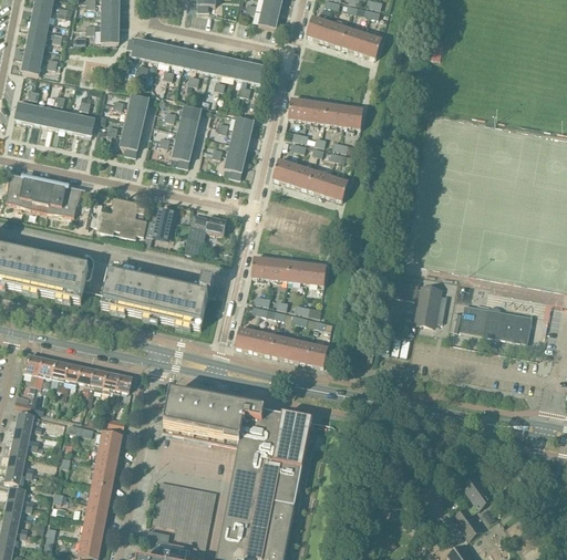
[(197,0),(198,10),(208,10),(208,3),(216,3),(216,0),(197,0)]
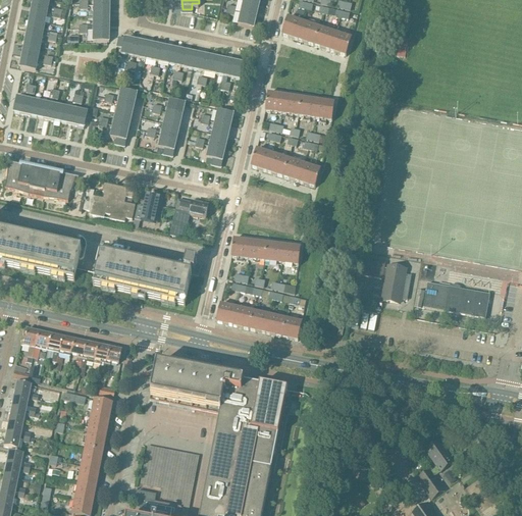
[(259,1),(255,0),(243,0),(241,8),(256,12),(259,1)]
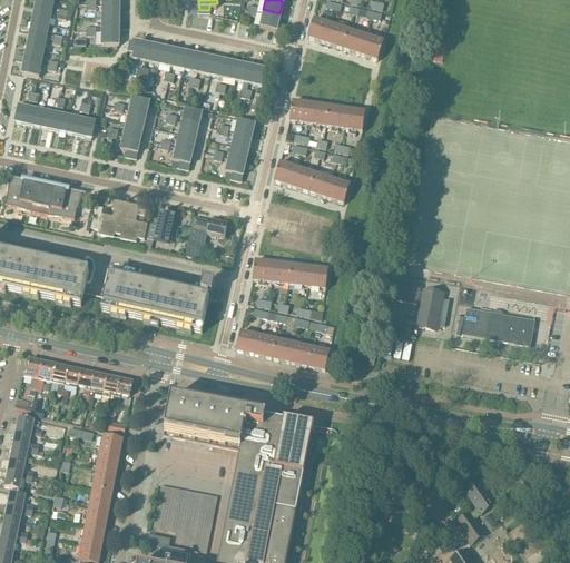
[(101,15),(119,15),(120,1),(101,1),(101,15)]
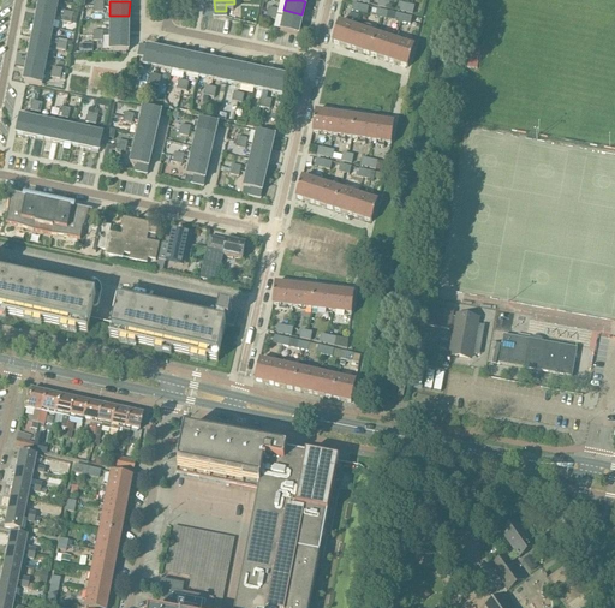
[(53,23),(55,9),(37,5),(35,19),(53,23)]
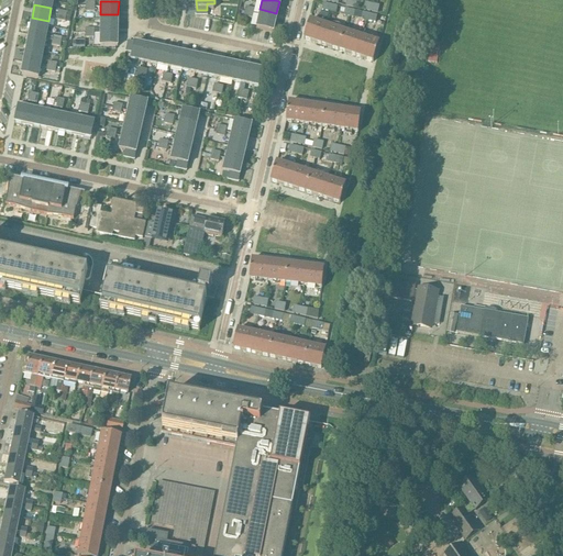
[(274,26),(276,13),(260,9),(256,22),(274,26)]
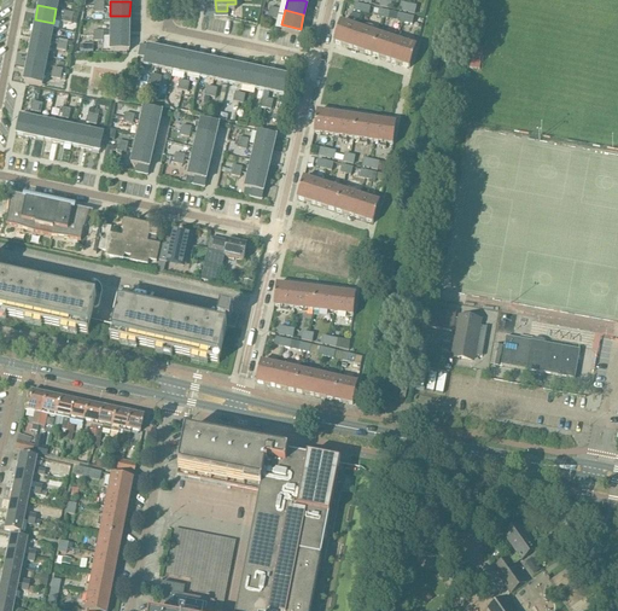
[(340,16),(333,36),(334,36),(334,38),(353,44),(360,22),(355,21),(356,17),(348,15),(347,18),(340,16)]
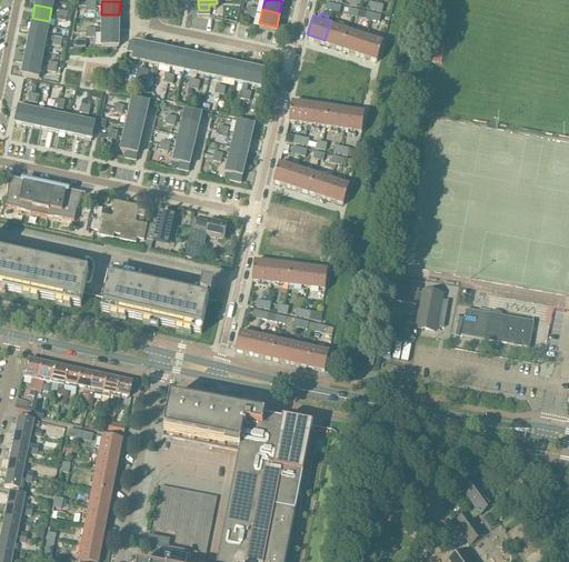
[(101,28),(119,28),(119,14),(101,14),(101,28)]
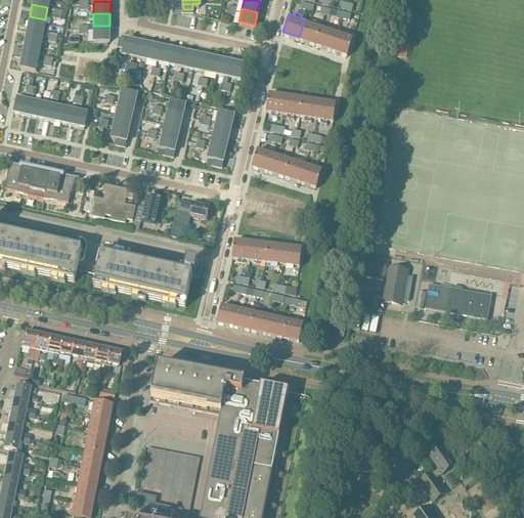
[(43,32),(45,19),(30,16),(27,28),(43,32)]
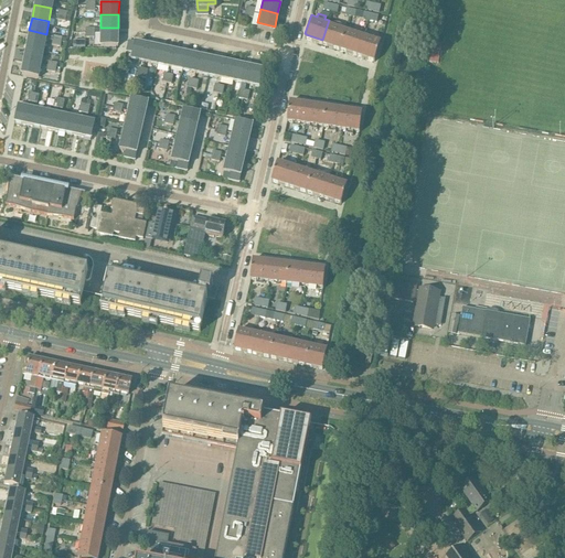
[(329,20),(322,40),(340,45),(345,25),(340,24),(341,21),(334,19),(333,22),(329,20)]
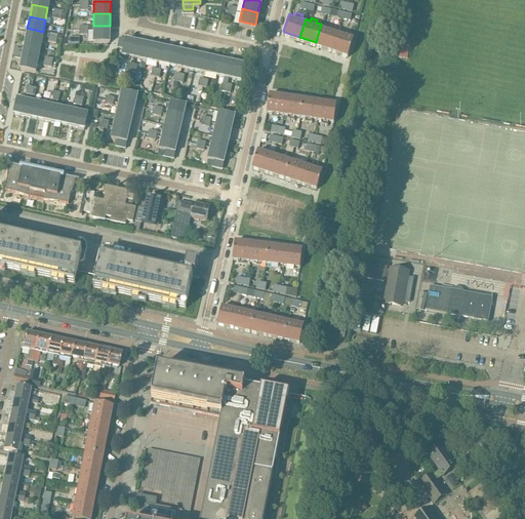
[(331,47),(337,30),(321,24),(316,42),(331,47)]
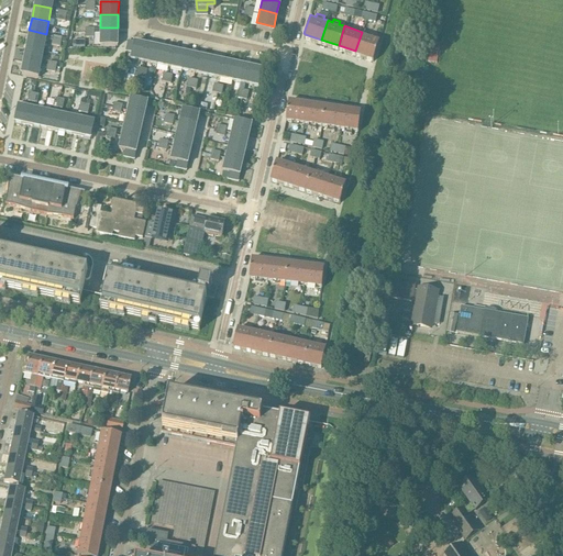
[(118,41),(118,28),(100,28),(100,41),(118,41)]
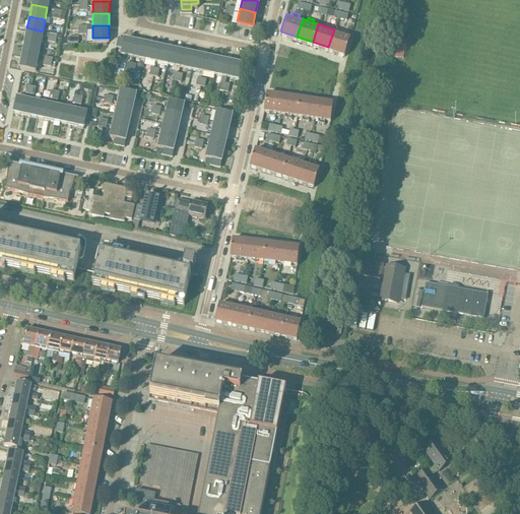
[(41,43),(43,31),(26,27),(24,40),(41,43)]
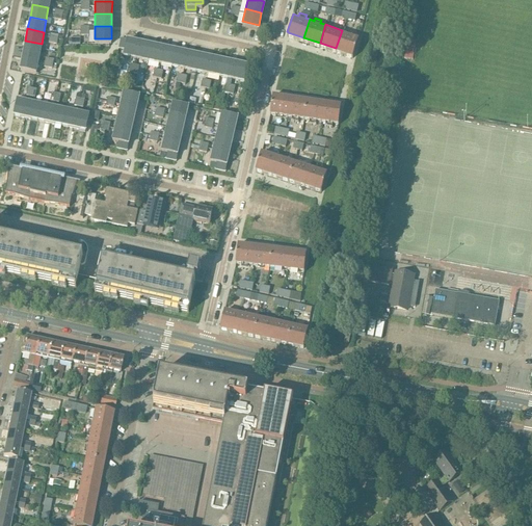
[(342,30),(336,48),(351,53),(352,53),(358,35),(353,33),(354,30),(347,28),(346,31),(342,30)]
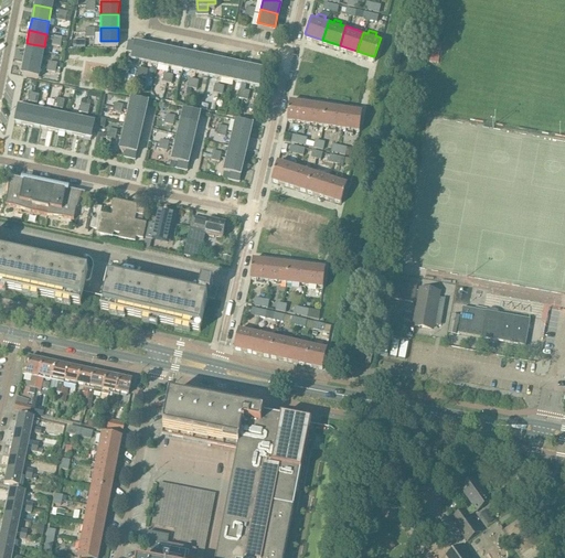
[(131,54),(145,57),(148,40),(128,35),(126,46),(132,47),(131,54)]
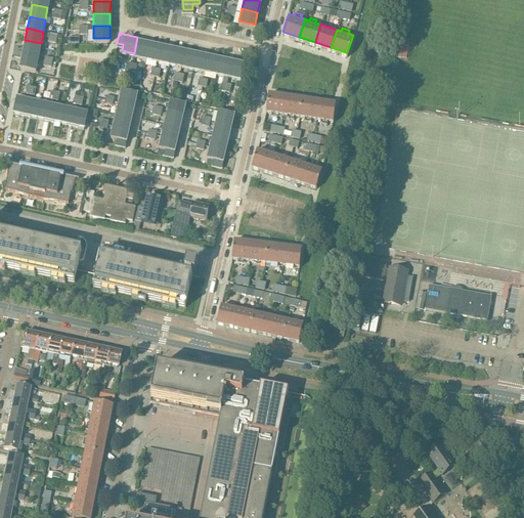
[(399,44),(398,52),(406,53),(408,45),(409,36),(401,34),(399,44)]
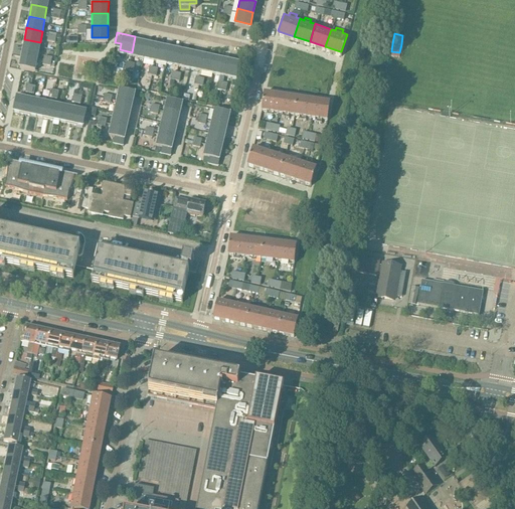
[(132,52),(143,54),(146,39),(135,36),(132,52)]
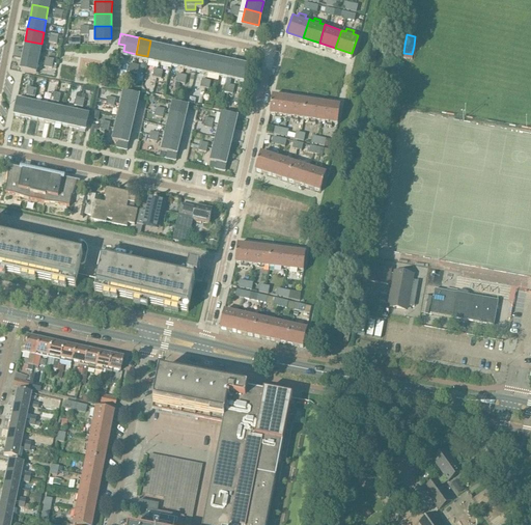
[(38,56),(42,44),(25,40),(23,53),(38,56)]
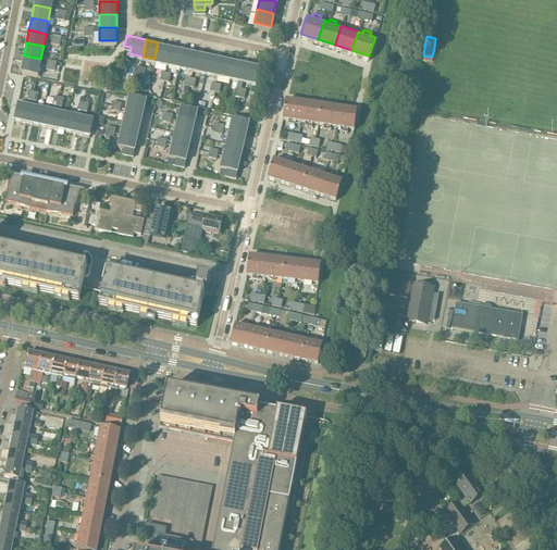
[(158,42),(155,59),(168,61),(171,45),(158,42)]
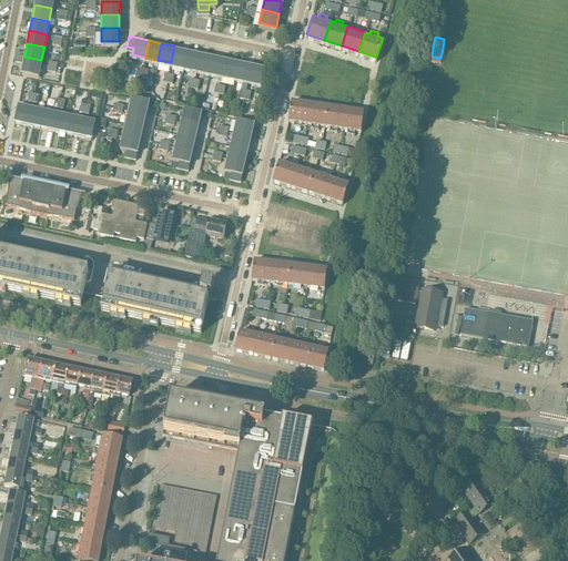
[(174,46),(171,62),(183,65),(188,49),(174,46)]
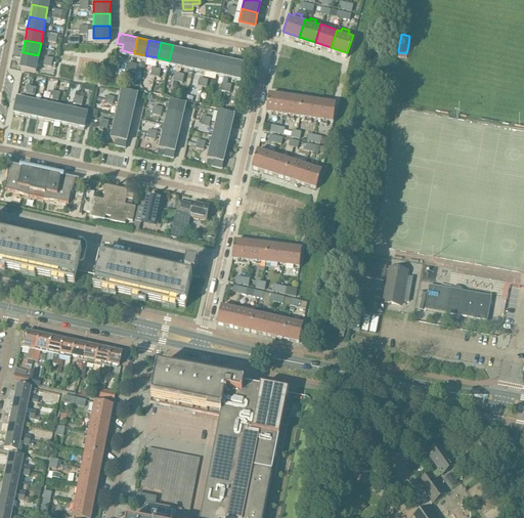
[(173,45),(169,60),(181,62),(184,47),(173,45)]
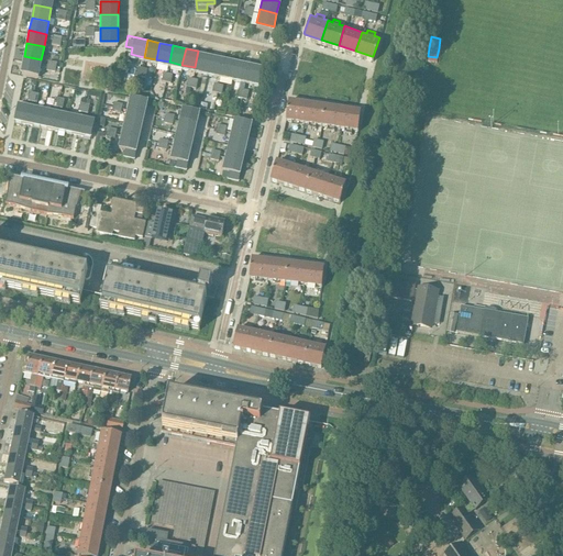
[(198,51),(195,67),(208,70),(211,54),(198,51)]
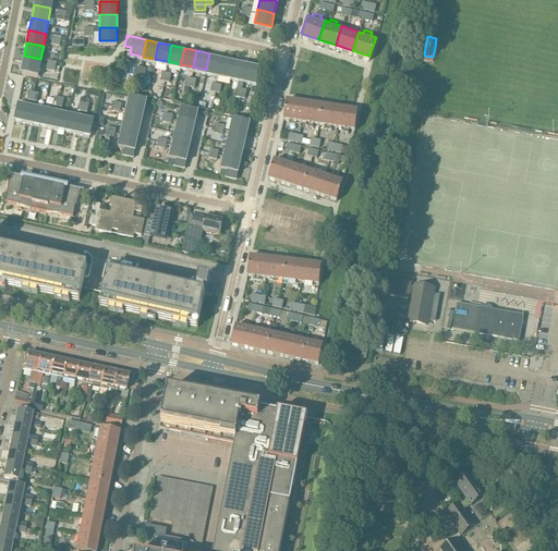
[(209,53),(206,70),(218,72),(221,56),(209,53)]
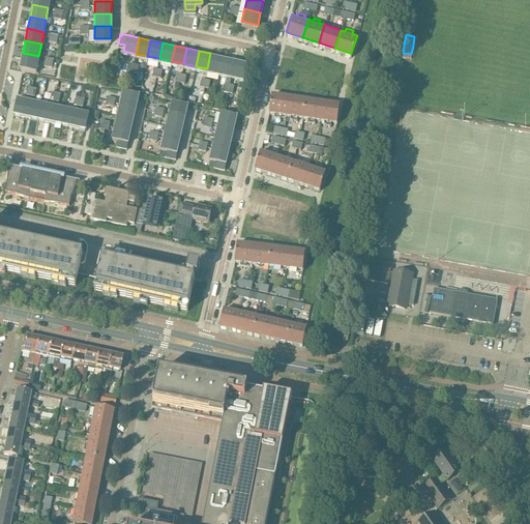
[(36,68),(38,56),(23,53),(21,65),(36,68)]
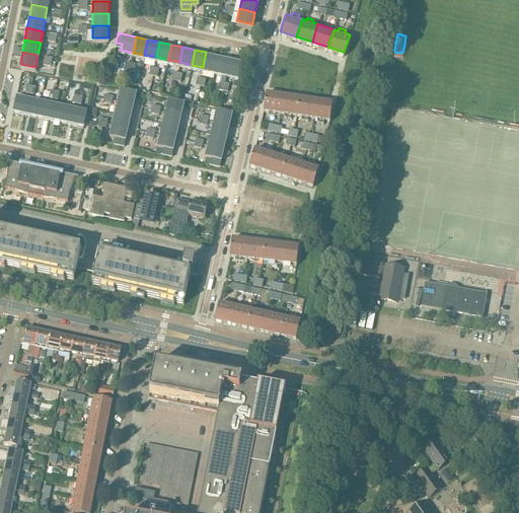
[(206,52),(203,67),(215,70),(218,54),(206,52)]
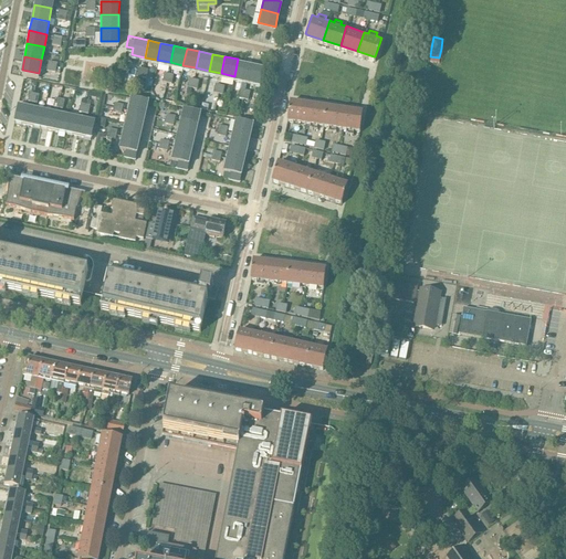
[(250,62),(238,59),(234,76),(247,78),(250,62)]
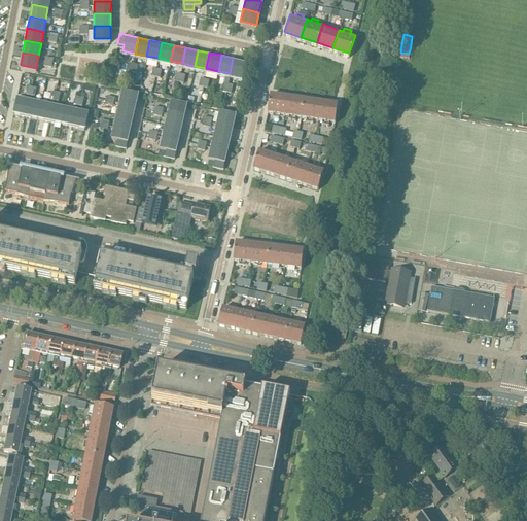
[(233,58),(230,73),(242,76),(245,60),(233,58)]
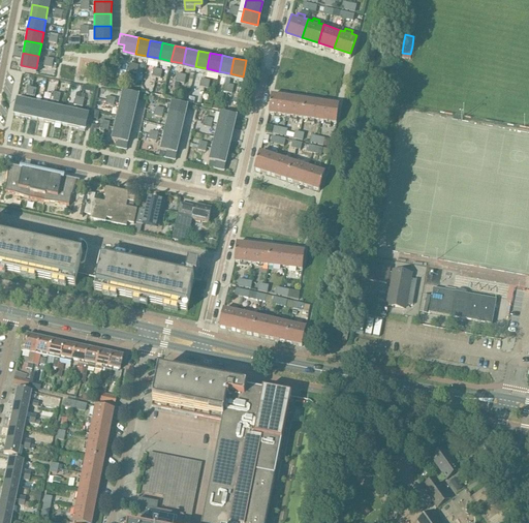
[(120,99),(136,102),(138,91),(123,87),(120,99)]
